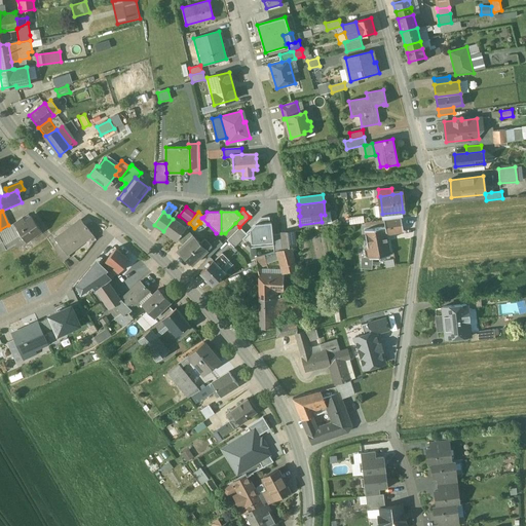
[(188,223),(179,216),(176,220),(185,227),(188,223)]
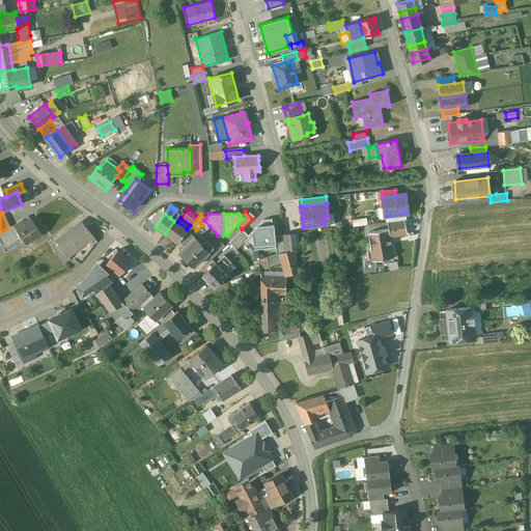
[(254,250),(276,248),(275,236),(273,218),(263,220),(248,235),(249,236),(245,241),(254,250)]
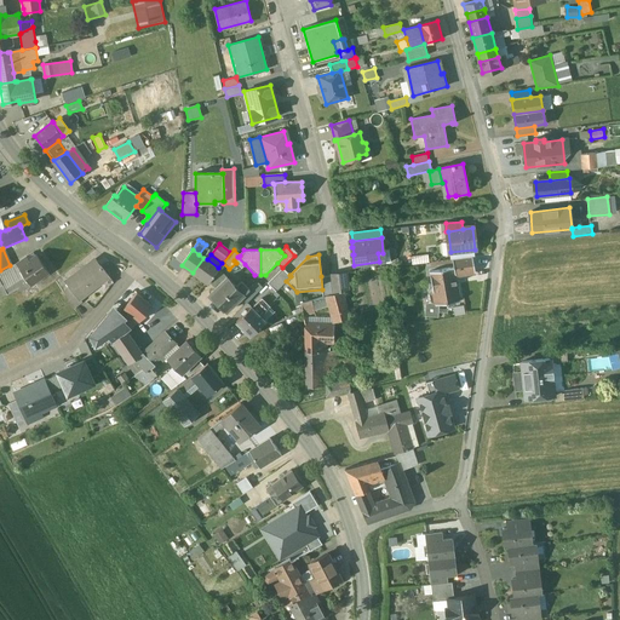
[(29,260),(27,257),(17,264),(32,285),(49,273),(36,256),(29,260)]
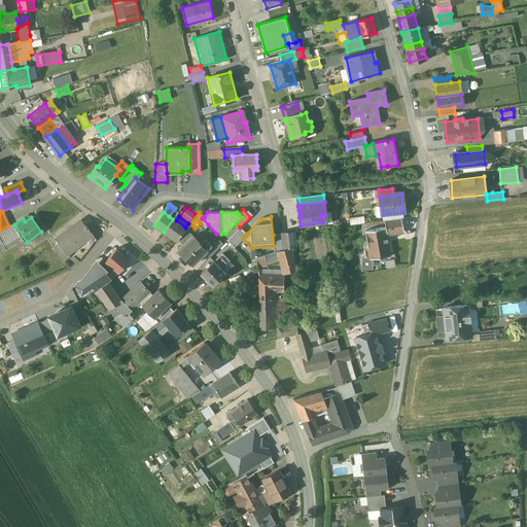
[(208,224),(202,218),(199,221),(201,223),(205,227),(208,224)]
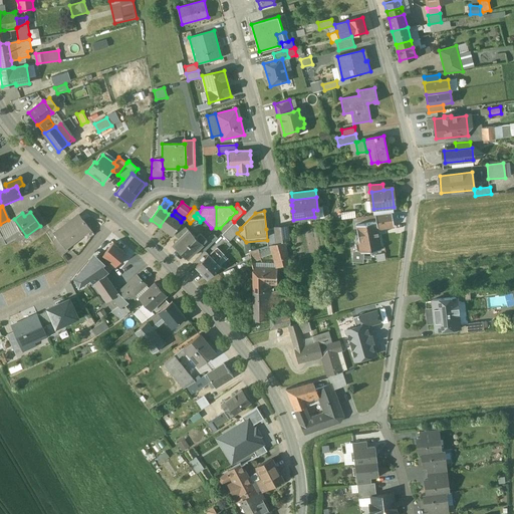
[(392,213),(374,215),(376,222),(377,230),(395,227),(392,213)]
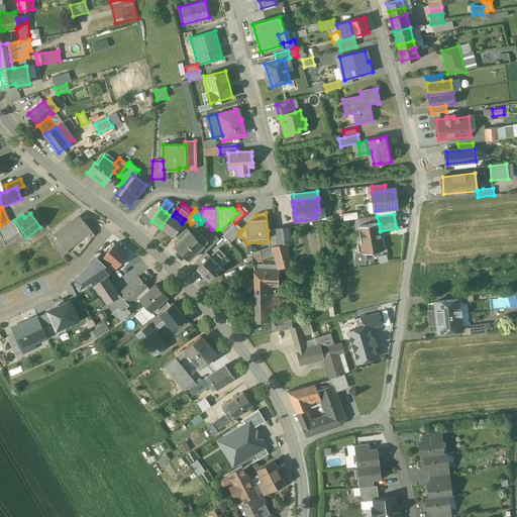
[(173,216),(170,215),(161,227),(173,236),(174,235),(182,224),(183,223),(182,223),(173,216)]
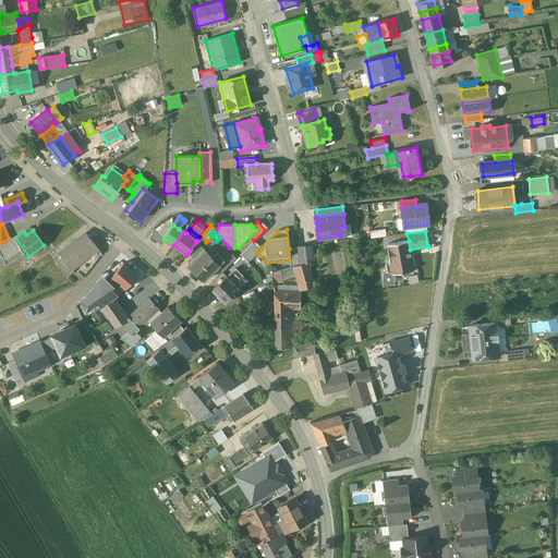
[(85,233),(59,254),(63,259),(71,269),(98,250),(85,233)]
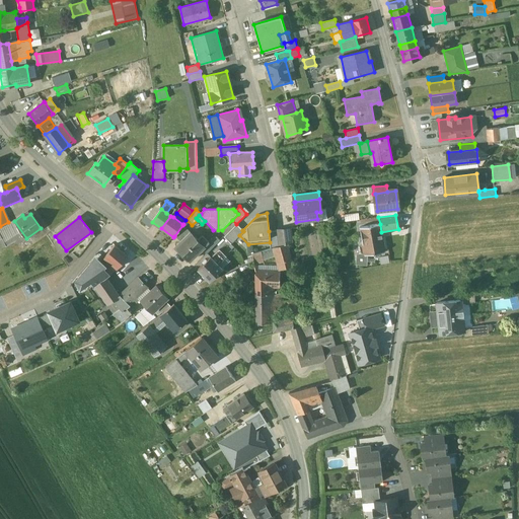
[(8,222),(0,226),(0,235),(1,239),(5,246),(16,240),(18,243),(26,238),(14,221),(8,222)]
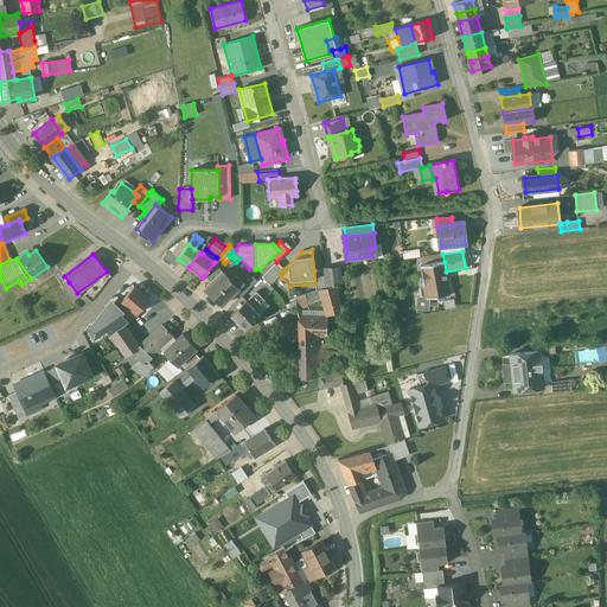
[(276,262),(261,278),(269,286),(280,275),(285,270),(283,269),(276,262)]
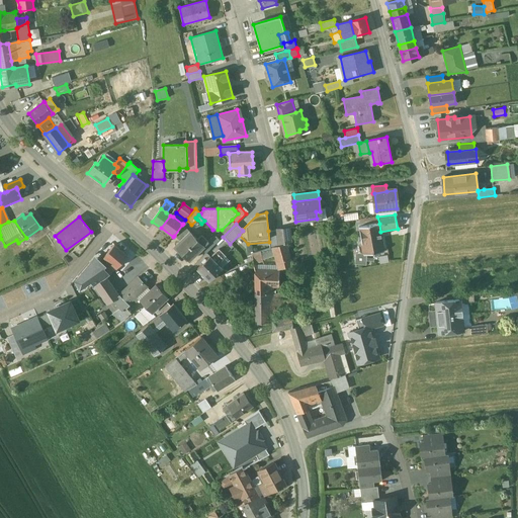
[(379,224),(359,228),(363,255),(372,253),(373,255),(374,255),(374,253),(383,251),(380,232),(379,224)]
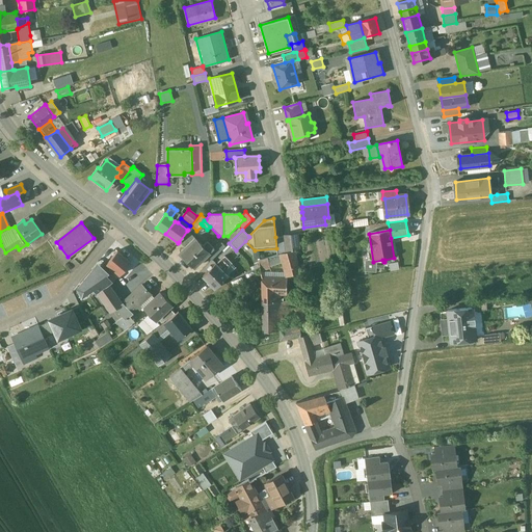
[(194,238),(187,231),(179,242),(185,247),(194,238)]
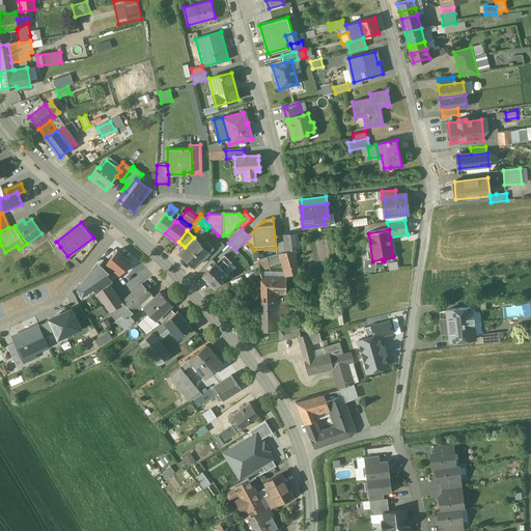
[(298,233),(282,235),(284,252),(300,248),(298,233)]
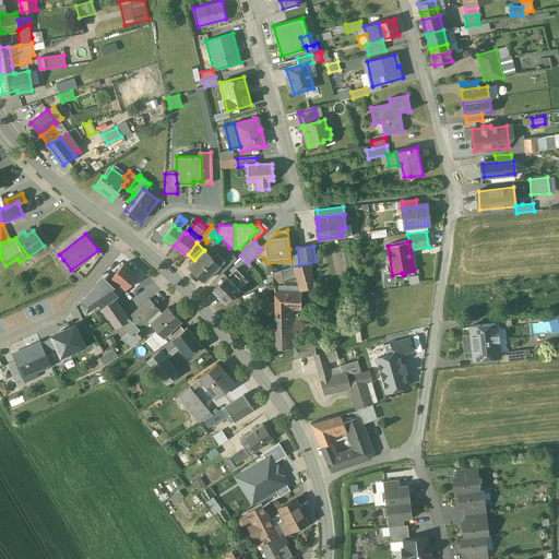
[(299,265),(297,248),(289,249),(290,261),(290,268),(295,266),(299,265)]
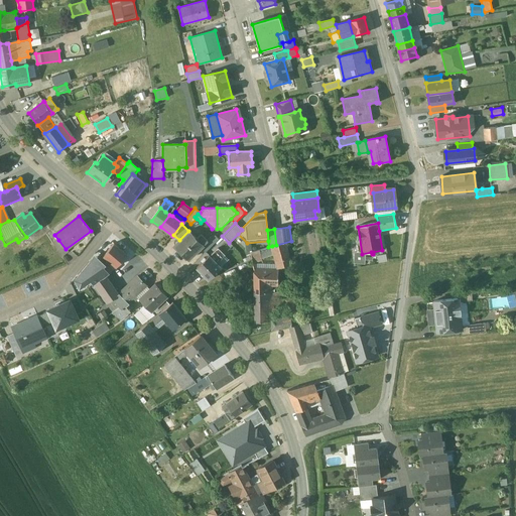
[(196,239),(188,231),(179,240),(175,243),(174,244),(174,245),(175,245),(188,258),(188,259),(189,259),(189,258),(201,247),(203,246),(196,239)]
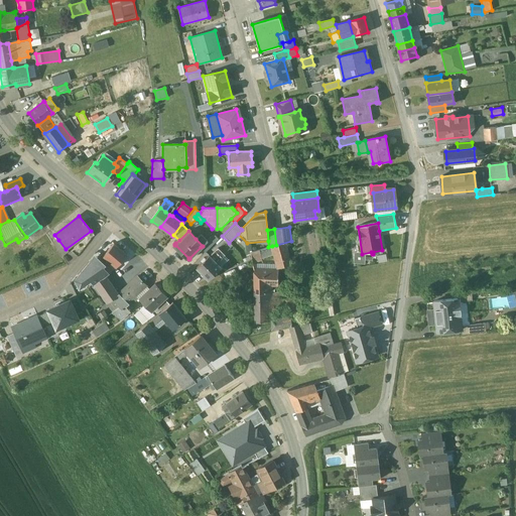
[(208,241),(201,234),(196,239),(203,246),(208,241)]
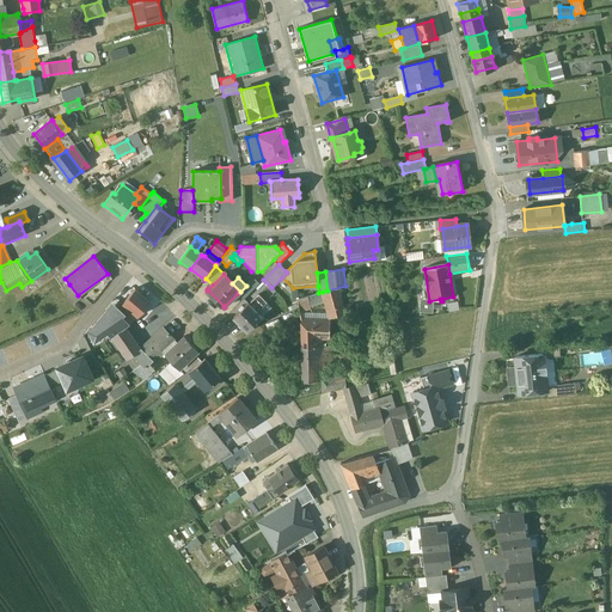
[(240,292),(238,293),(244,299),(258,285),(254,279),(246,286),(240,292)]
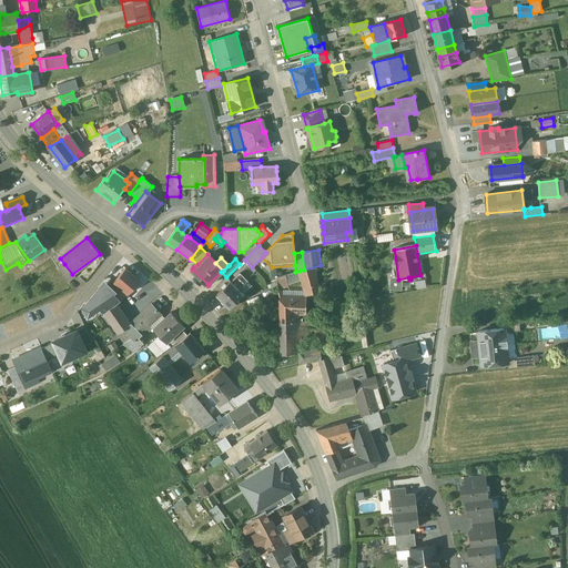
[(72,274),(64,264),(59,267),(68,282),(74,276),(72,274)]
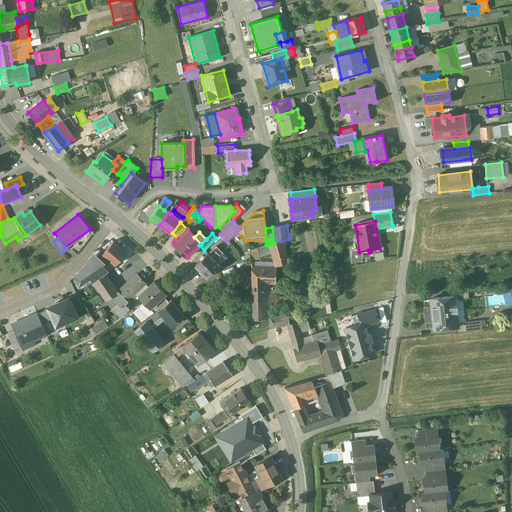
[(289,239),(282,241),(287,261),(294,259),(289,239)]
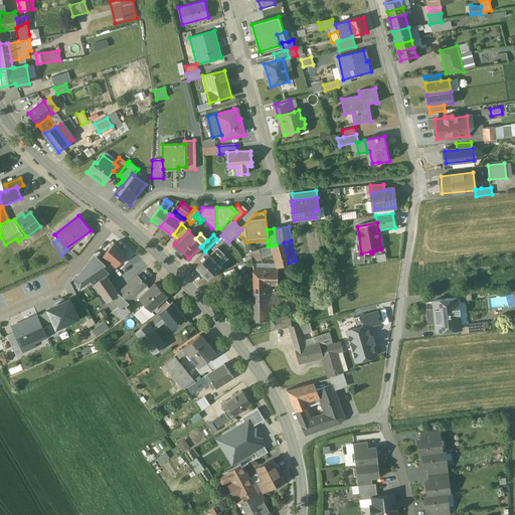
[(127,254),(114,242),(104,255),(103,255),(116,267),(127,254)]
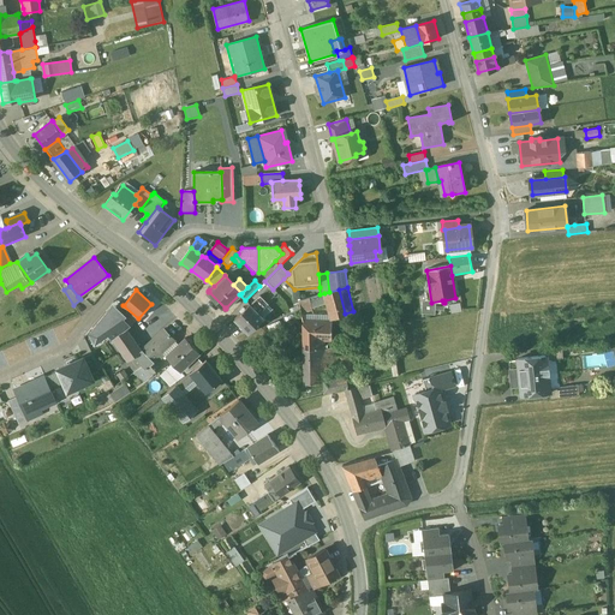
[(339,290),(324,293),(326,302),(330,320),(345,314),(339,290)]
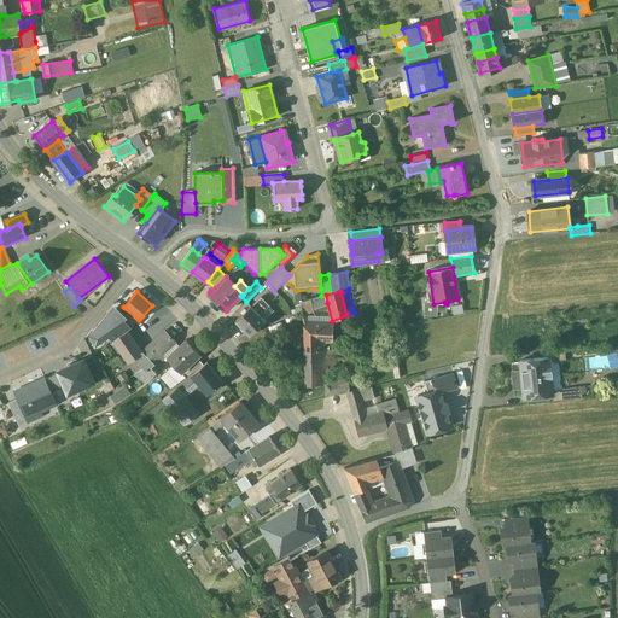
[(321,296),(316,297),(319,303),(320,307),(327,303),(326,295),(321,296)]
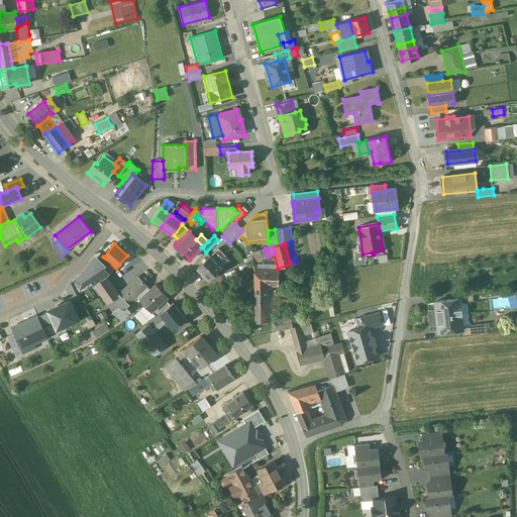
[(217,249),(210,256),(217,264),(224,255),(217,249)]
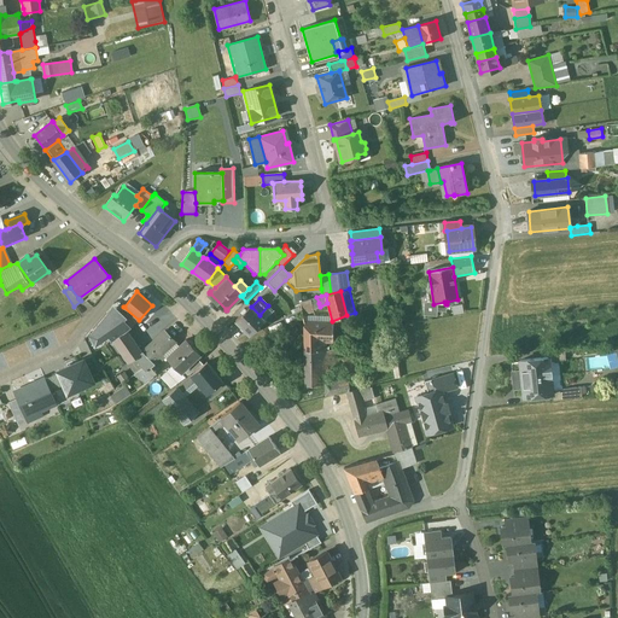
[(309,299),(299,302),(302,315),(313,310),(312,304),(309,299)]
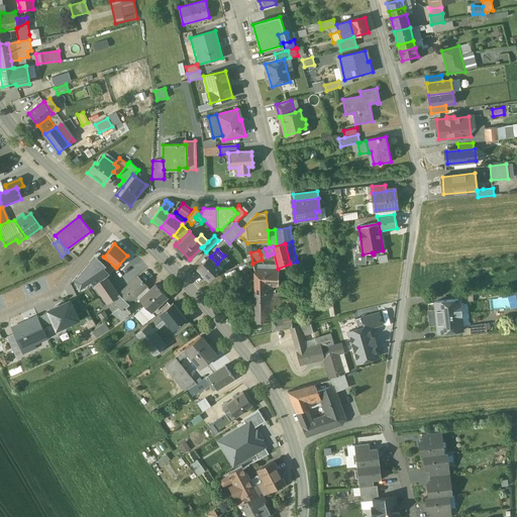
[(104,256),(102,254),(98,260),(104,265),(102,267),(108,274),(116,268),(103,256),(104,256)]
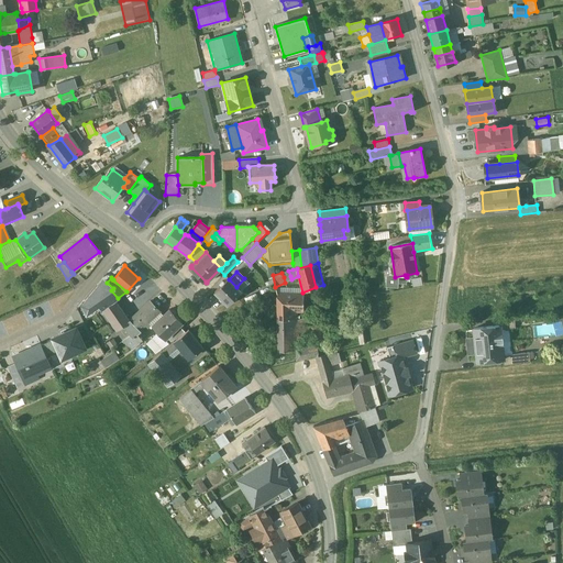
[(229,279),(228,278),(214,293),(227,305),(241,291),(236,287),(229,279)]
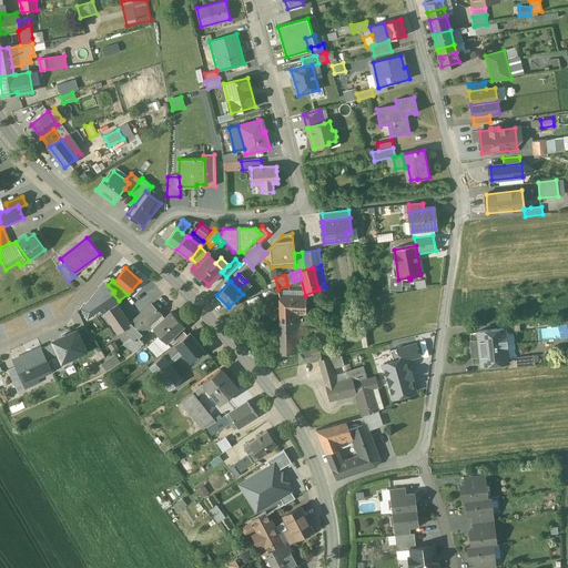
[(103,313),(117,304),(119,301),(112,293),(114,291),(108,285),(104,283),(83,307),(87,316),(100,307),(103,313)]
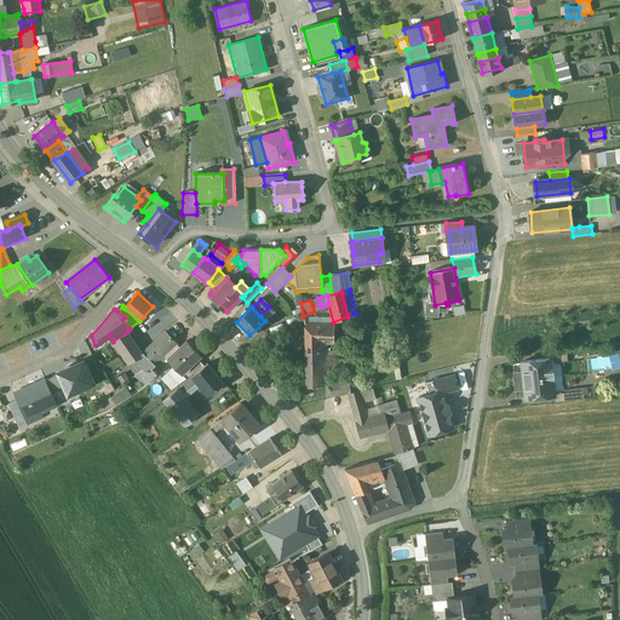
[(334,326),(305,325),(305,351),(325,351),(326,343),(333,343),(334,326)]
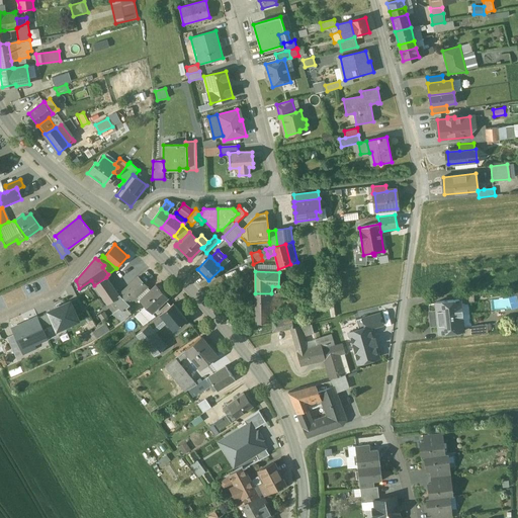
[(106,277),(94,285),(107,304),(112,300),(119,295),(118,295),(106,277)]
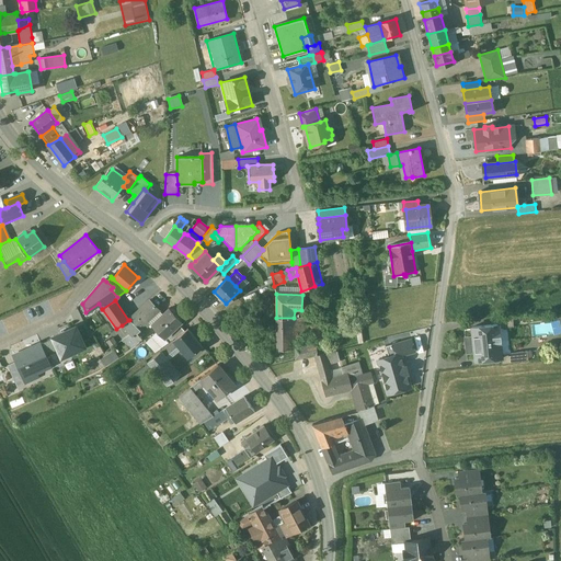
[(149,300),(130,318),(140,328),(145,323),(148,328),(150,324),(147,321),(158,312),(159,310),(149,300)]
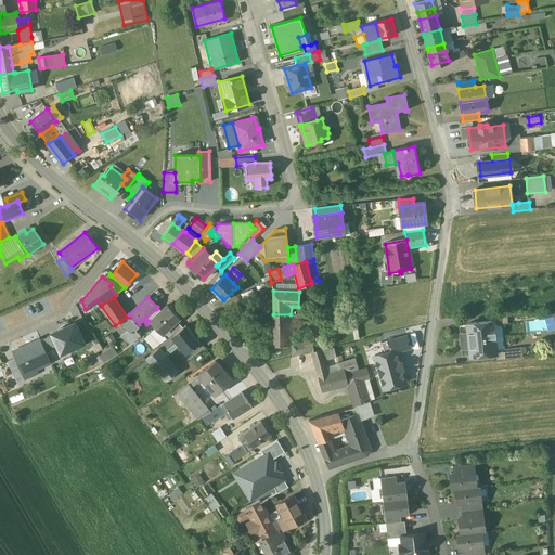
[(168,306),(151,322),(163,335),(177,321),(179,319),(168,306)]
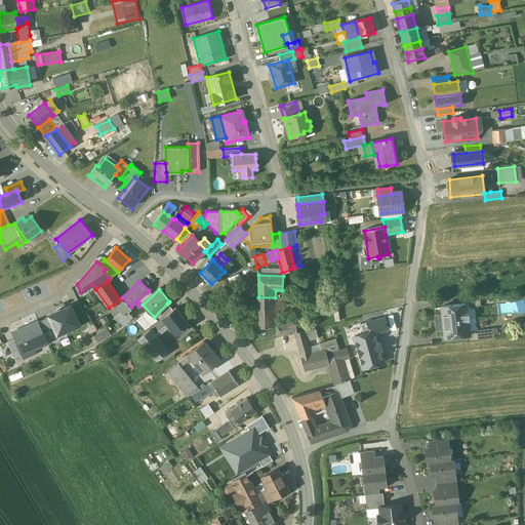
[(479,296),(465,298),(466,304),(467,304),(467,308),(480,307),(479,296)]
